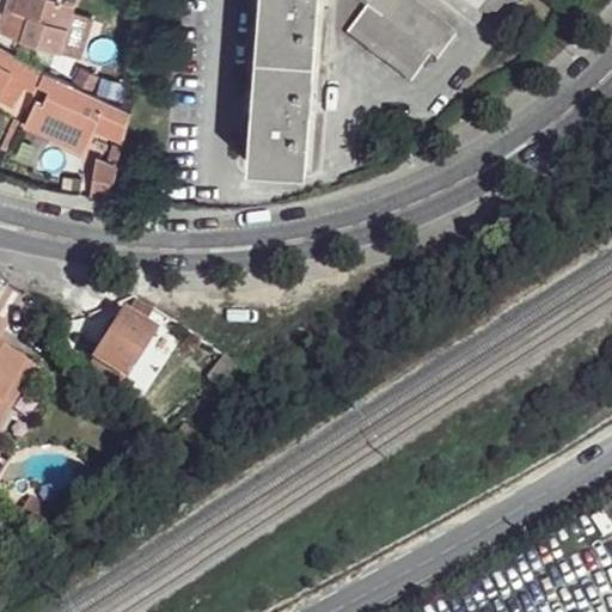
[(56,0),(5,0),(4,7),(25,14),(17,37),(56,50),(72,5),(56,0)]
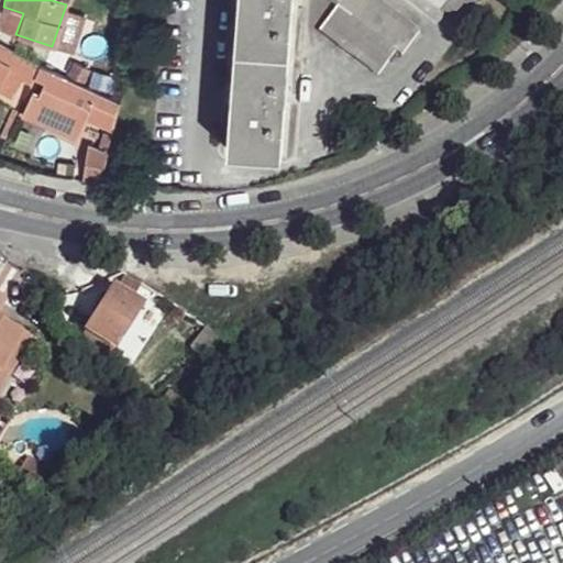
[(293,0),(239,0),(228,150),(282,154),(293,0)]
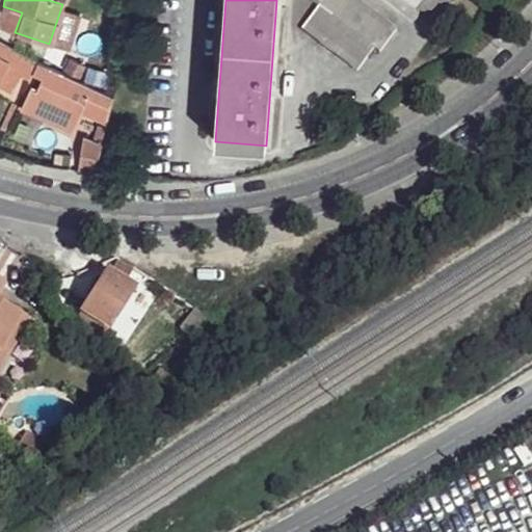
[(395,30),(353,0),(307,0),(316,7),(301,29),(356,72),(373,49),(378,52),(395,30)]
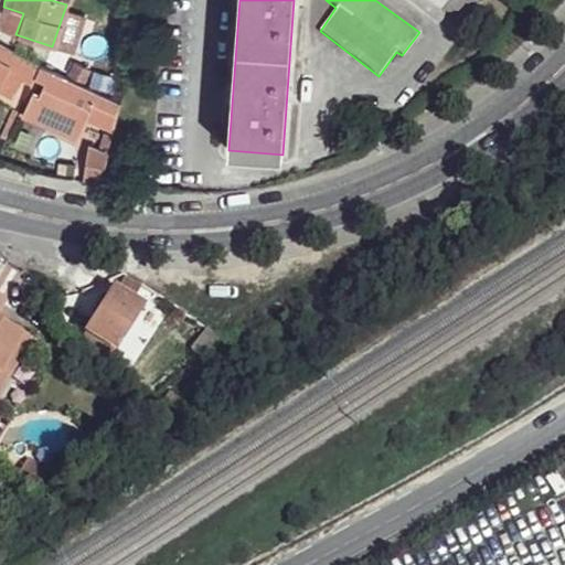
[(477,0),(432,0),(462,22),(477,0)]
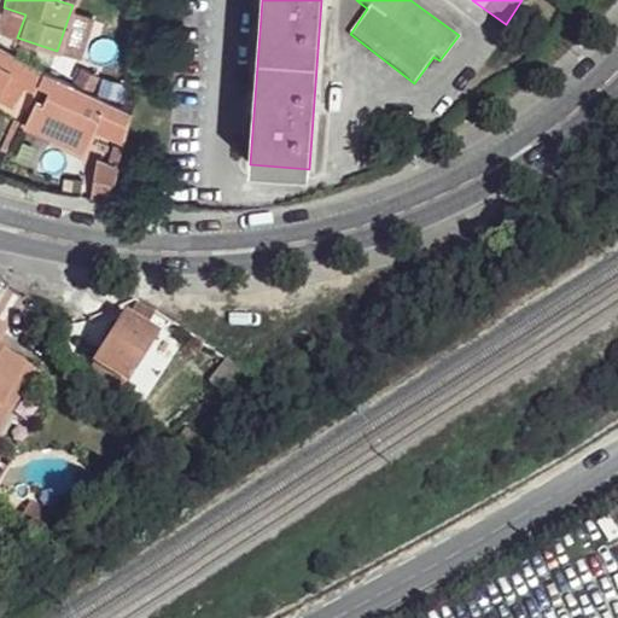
[(0,50),(0,104),(6,108),(19,89),(31,95),(40,74),(0,50)]
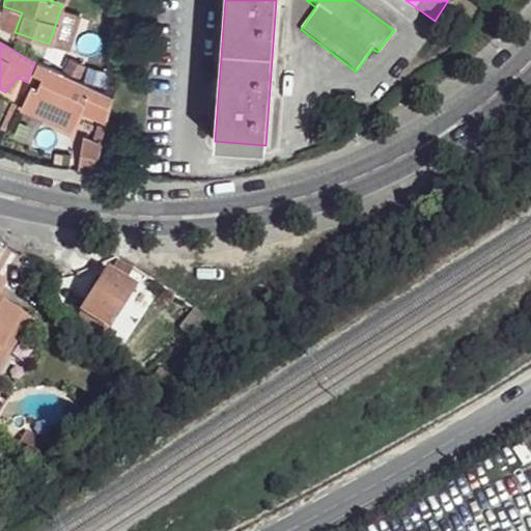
[(84,65),(70,58),(63,70),(78,78),(84,65)]
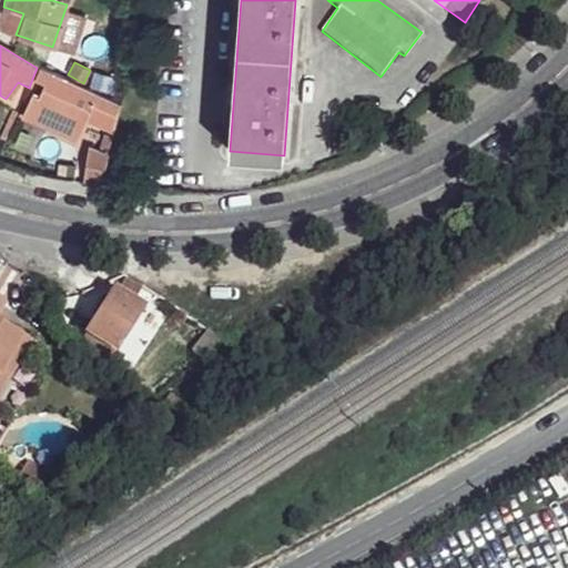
[(114,103),(50,72),(39,95),(70,110),(104,124),(114,103)]
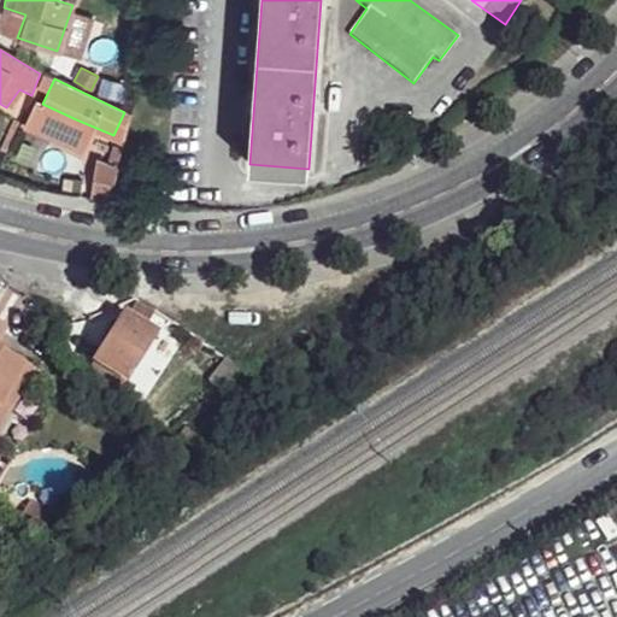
[(42,104),(40,103),(30,127),(65,141),(76,119),(42,104)]
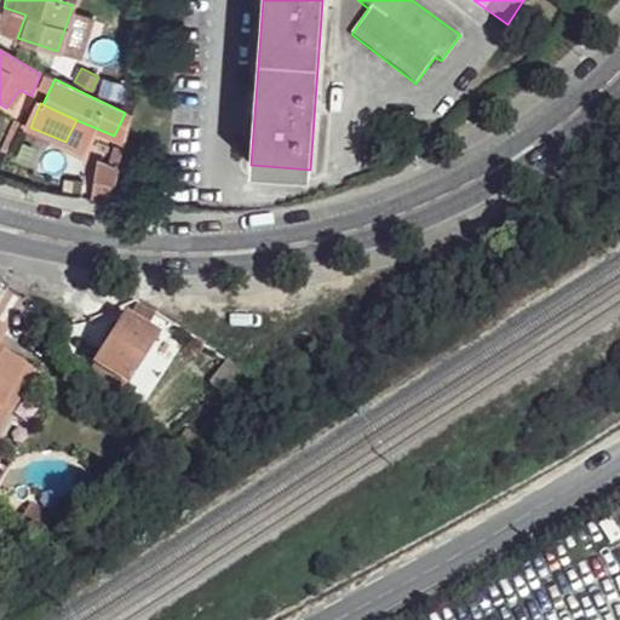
[(118,168),(97,162),(84,199),(109,204),(110,196),(118,168)]
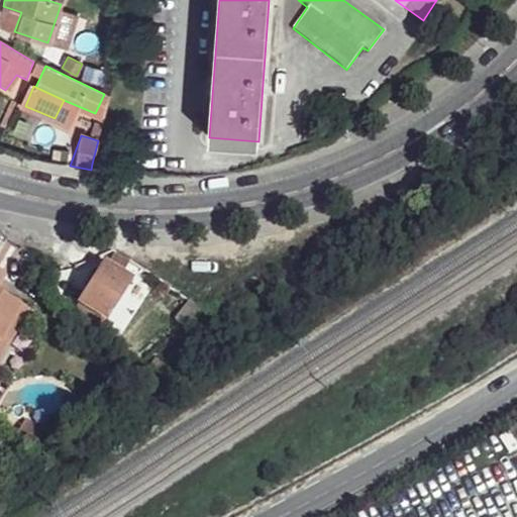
[(101,267),(72,314),(96,331),(129,281),(121,277),(129,264),(116,254),(107,270),(101,267)]
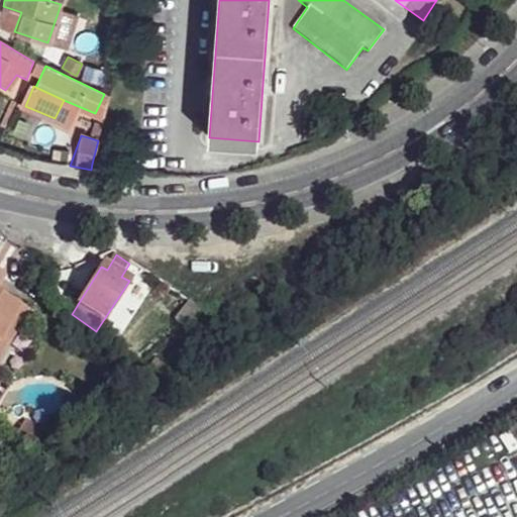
[(0,335),(16,310),(0,298),(0,335)]
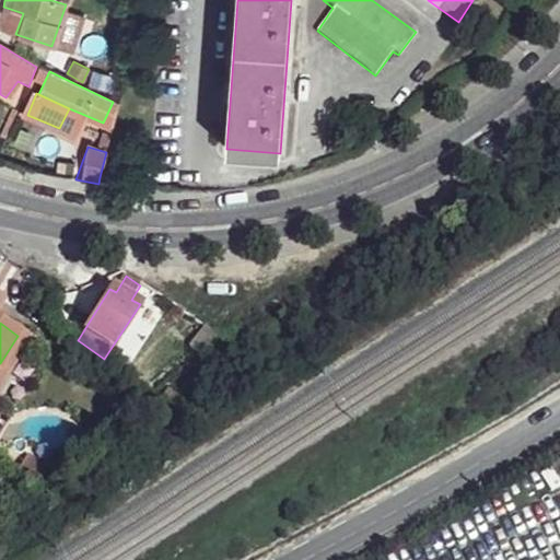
[(0,378),(25,339),(18,336),(0,363),(0,378)]
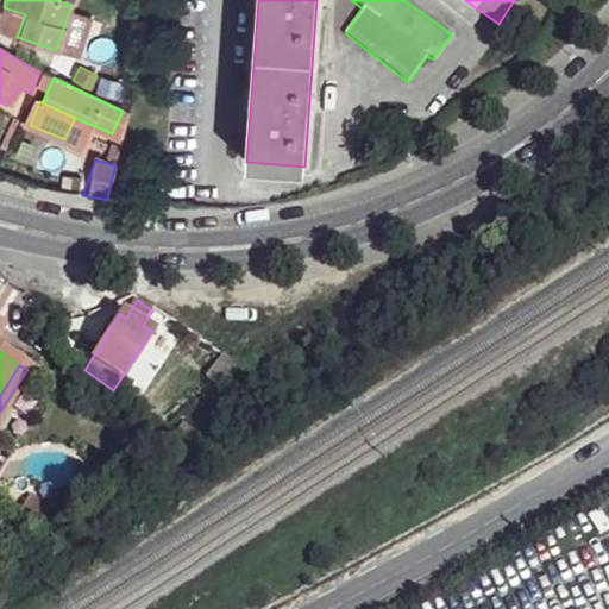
[(19,496),(6,515),(25,528),(38,509),(19,496)]
